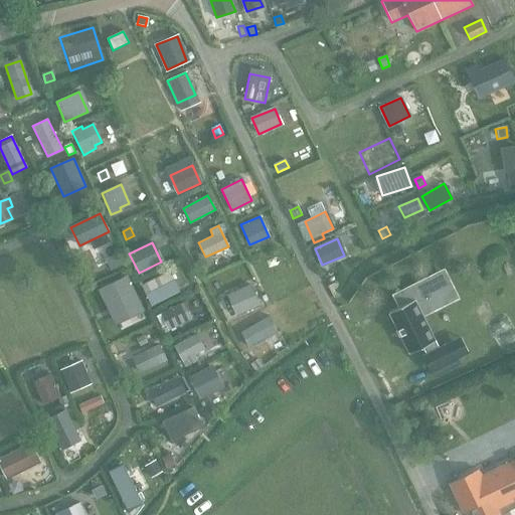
[(118,255),(108,261),(113,271),(123,266),(118,255)]
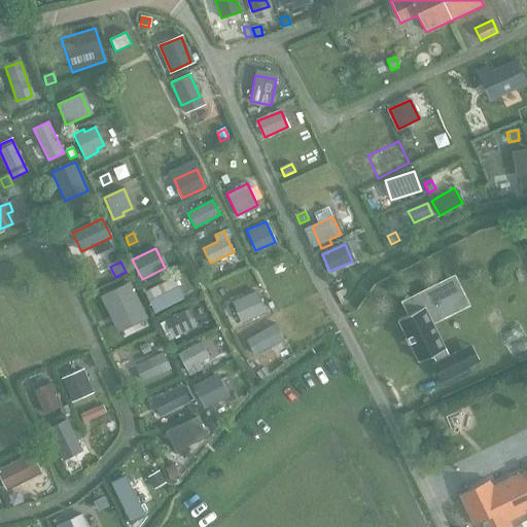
[(153,308),(179,294),(172,280),(146,293),(153,308)]
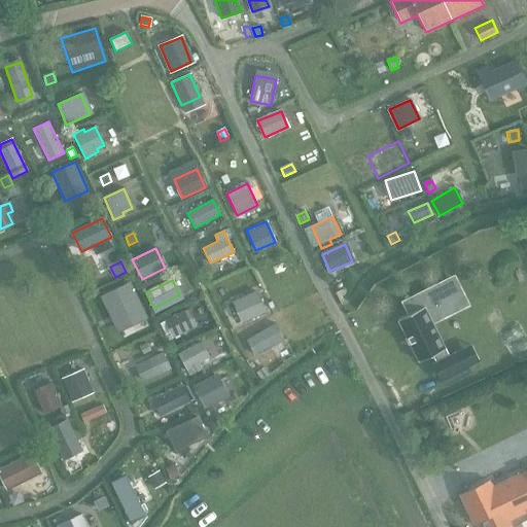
[(450,358),(426,313),(449,302),(440,284),(403,303),(409,315),(408,315),(398,320),(420,362),(433,355),(438,364),(450,358)]
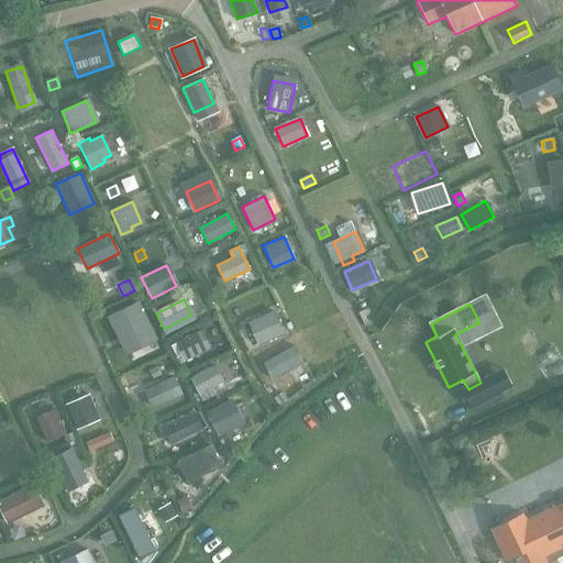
[(139,306),(109,320),(127,355),(156,341),(139,306)]
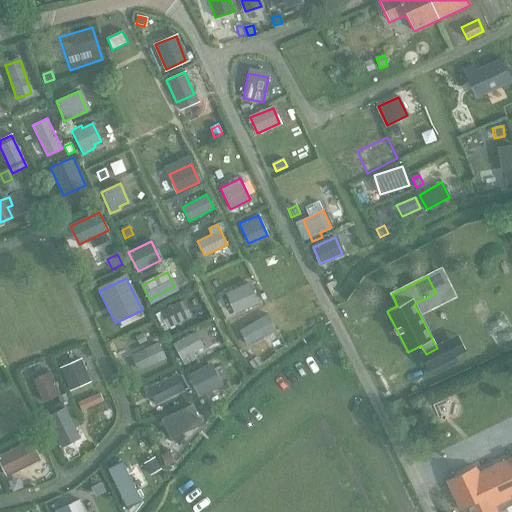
[(236,312),(258,302),(250,284),(228,293),(236,312)]
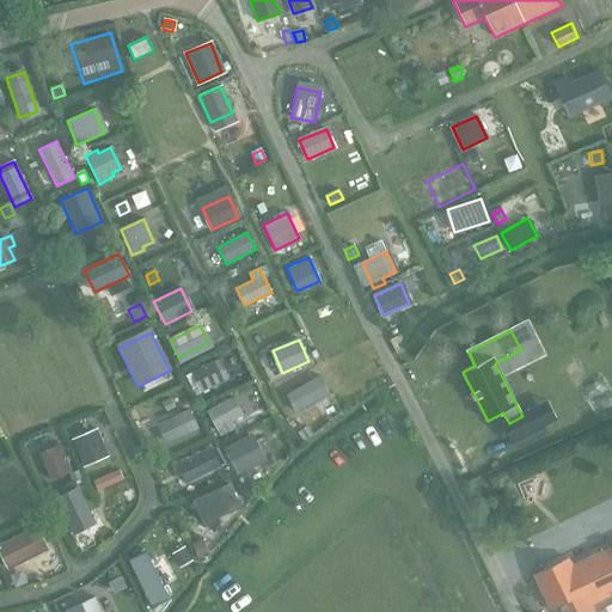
[(196,381),(200,391),(226,379),(218,361),(187,375),(191,384),(196,381)]
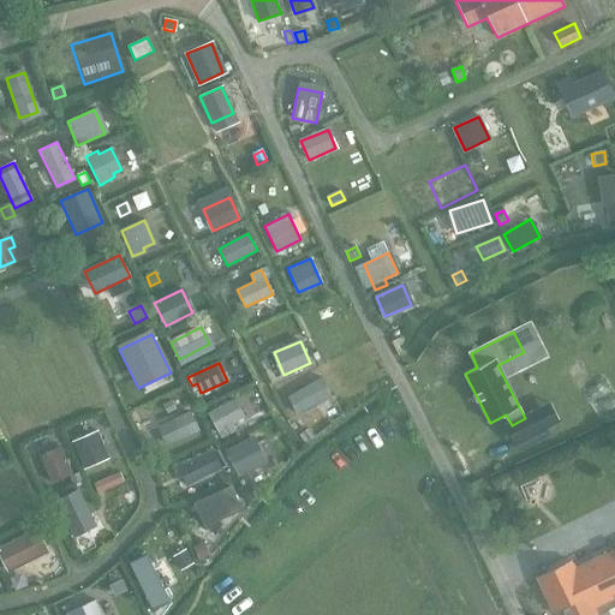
[(298,413),(330,395),(321,378),(288,396),(298,413)]
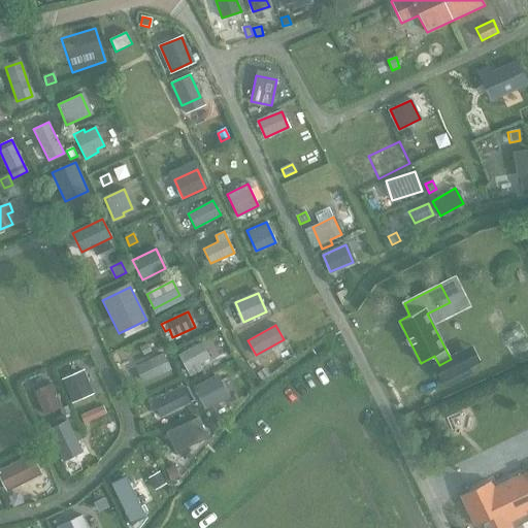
[(198,364),(210,358),(202,342),(179,355),(190,374),(201,369),(198,364)]
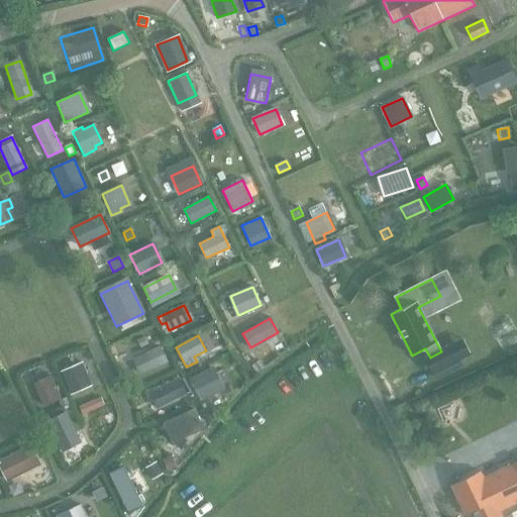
[(140,374),(166,362),(159,346),(133,358),(140,374)]
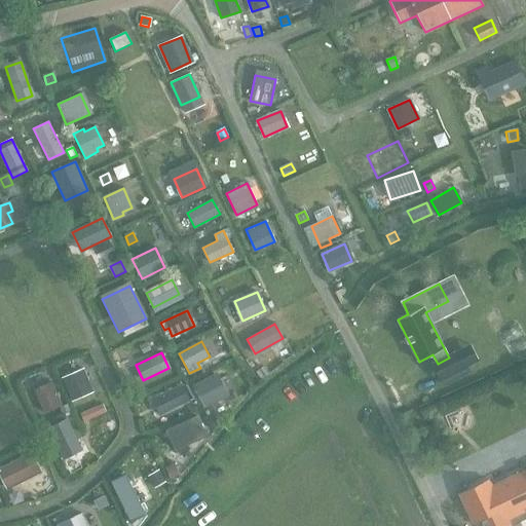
[(265,368),(257,374),(262,380),(269,375),(265,368)]
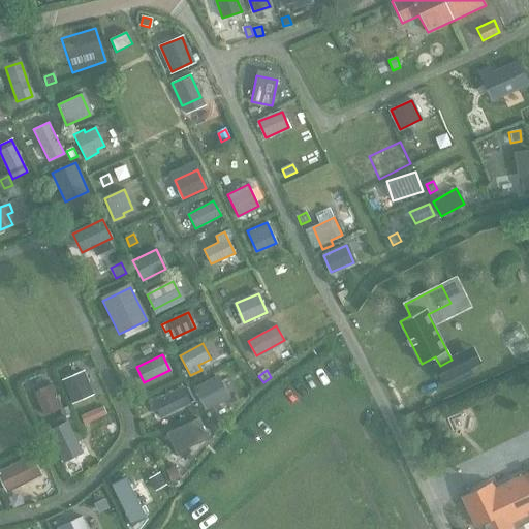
[(72,402),(93,394),(84,371),(63,380),(72,402)]
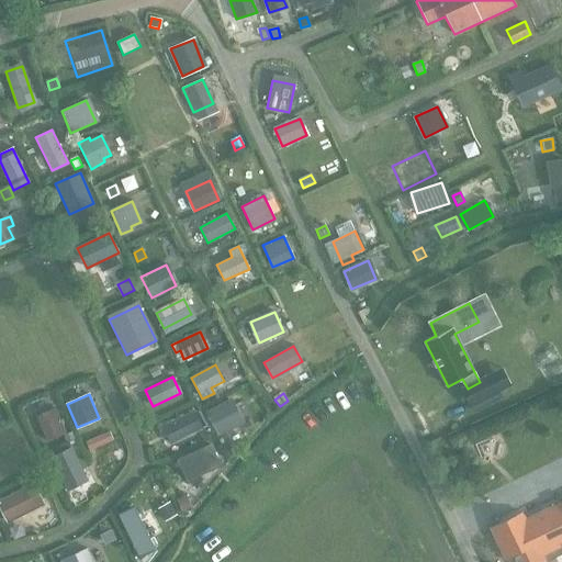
[(218,434),(242,422),(229,400),(208,412),(218,434)]
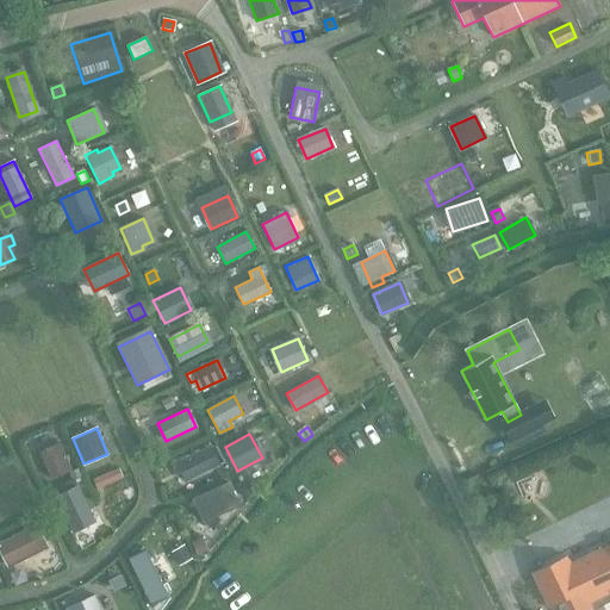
[(51,478),(70,470),(60,443),(39,453),(51,478)]
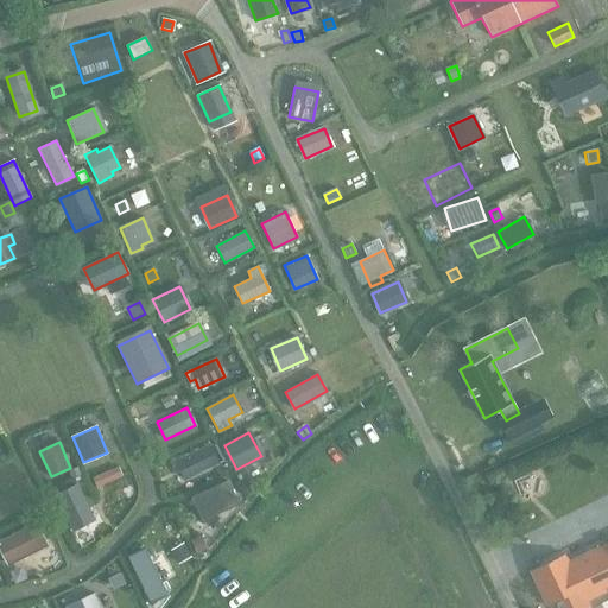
[(185,479),(219,462),(209,444),(176,461),(185,479)]
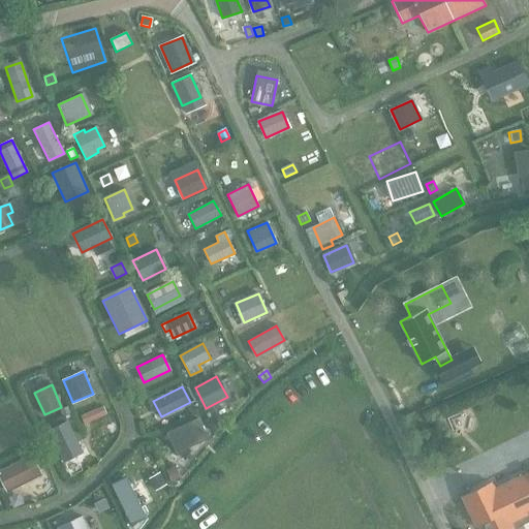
[(93,437),(119,427),(109,403),(83,413),(93,437)]
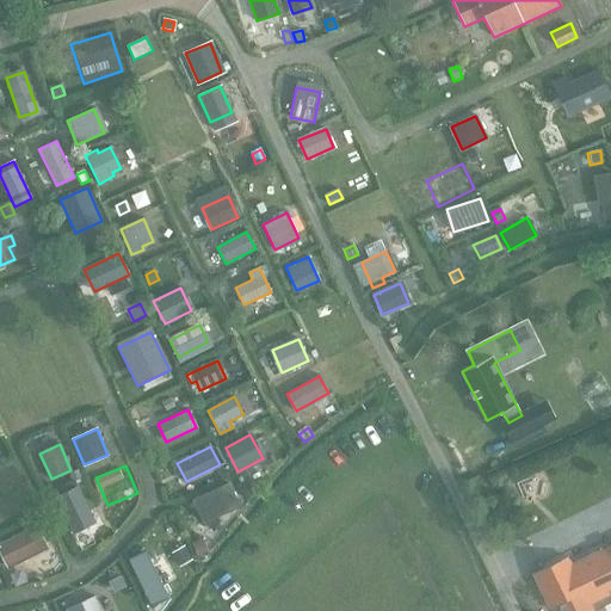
[(204,522),(239,505),(228,485),(195,500),(204,522)]
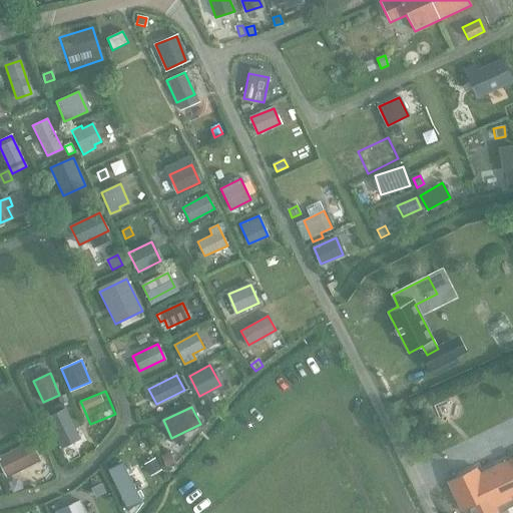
[(61,446),(78,438),(65,409),(47,418),(61,446)]
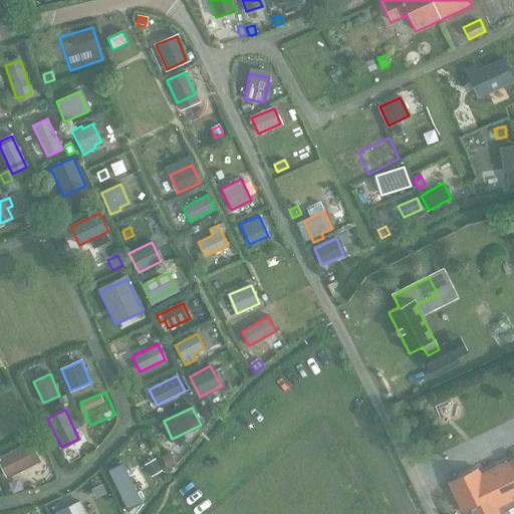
[(211,410),(203,414),(207,422),(215,418),(211,410)]
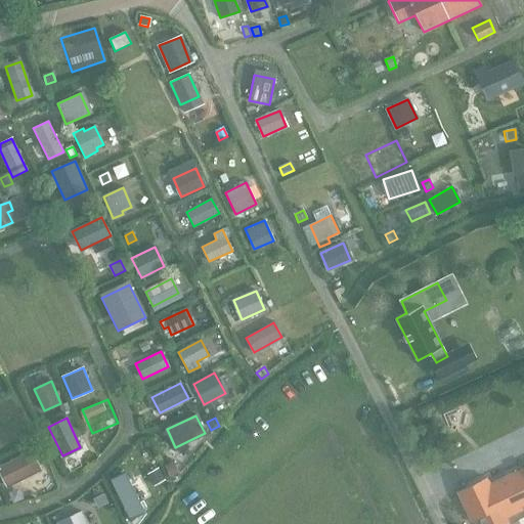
[(0,464),(0,469),(7,485),(43,469),(34,448),(0,464)]
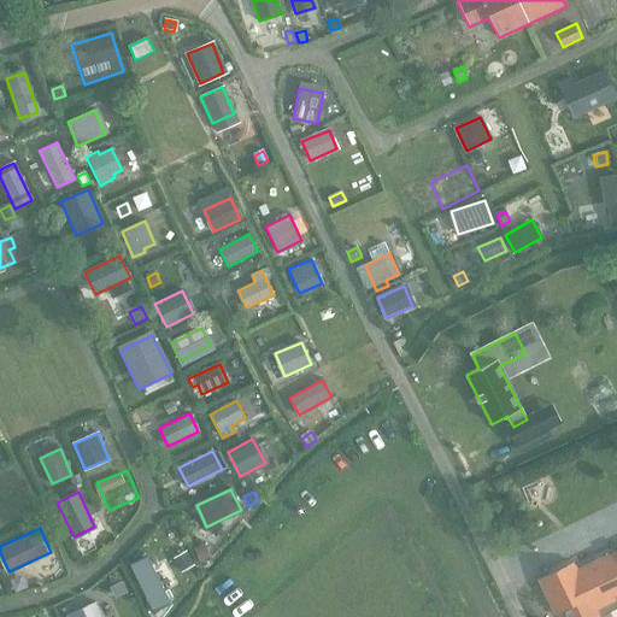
[(205,547),(195,552),(201,564),(211,559),(205,547)]
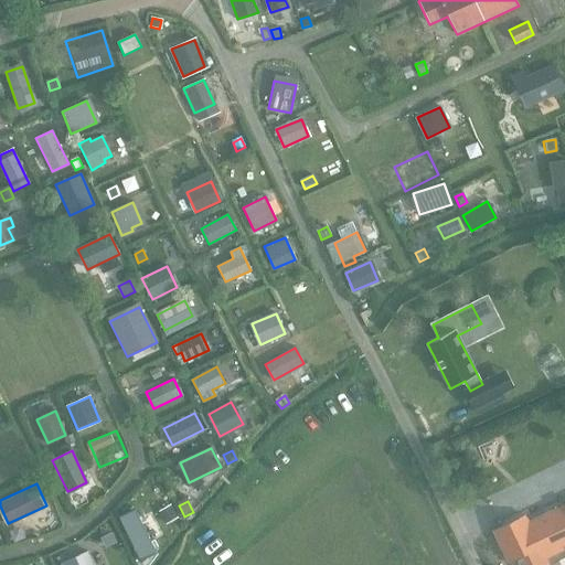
[(525,514),(493,531),(508,561),(515,557),(519,564),(547,564),(564,556),(564,503),(540,516),(529,521),(525,514)]
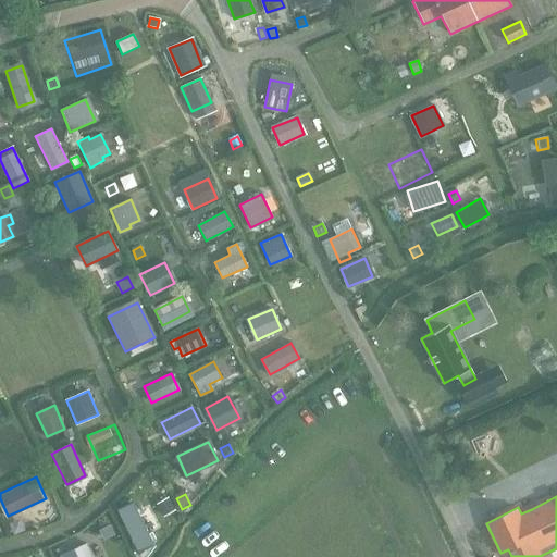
[(170,500),(158,507),(164,518),(176,511),(170,500)]
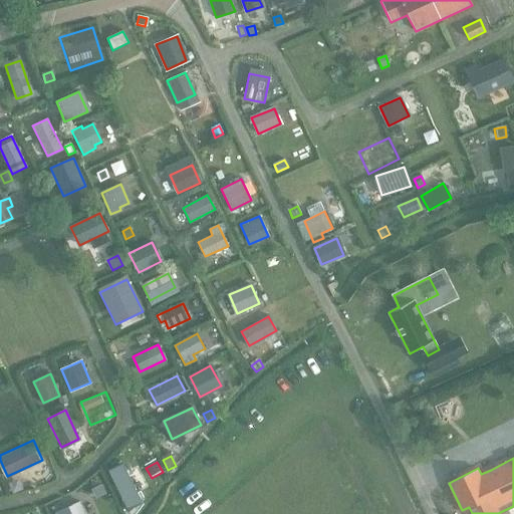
[(102,487),(94,491),(98,499),(106,494),(102,487)]
